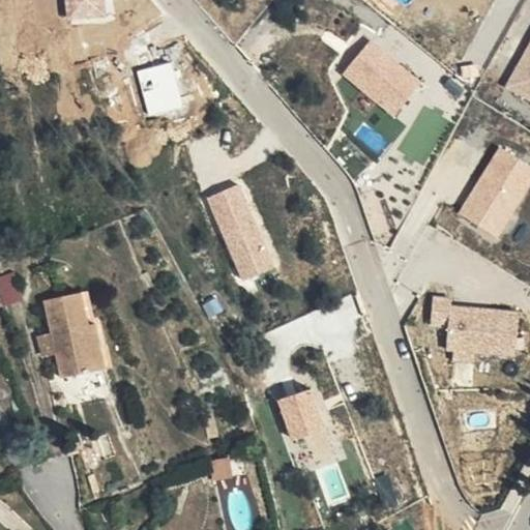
[(102,0),(62,0),(63,19),(104,17),(102,0)]
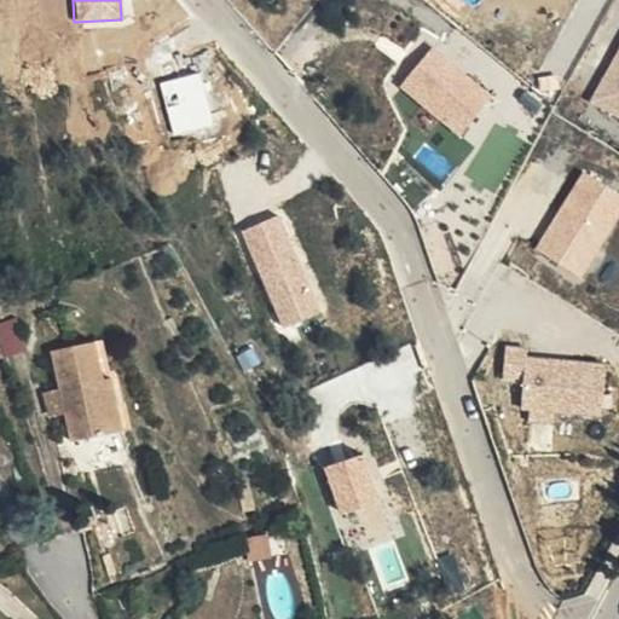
[(460,137),(493,94),(420,36),(386,80),(460,137)]
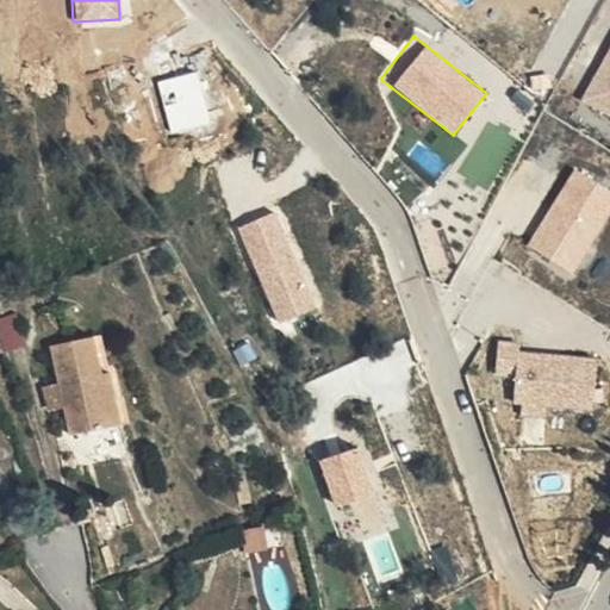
[(609,117),(609,45),(579,100),(609,117)]
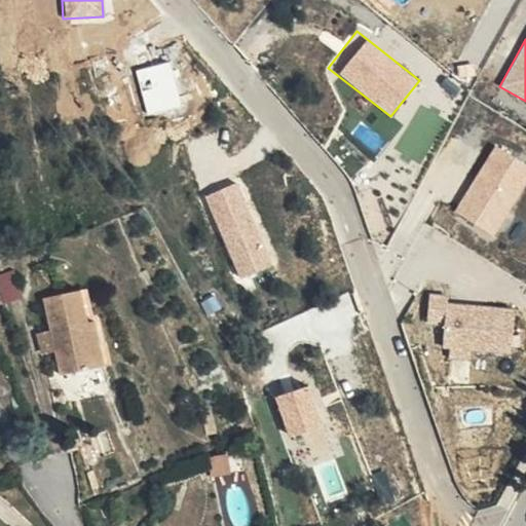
[(145,115),(181,108),(173,62),(136,69),(145,115)]
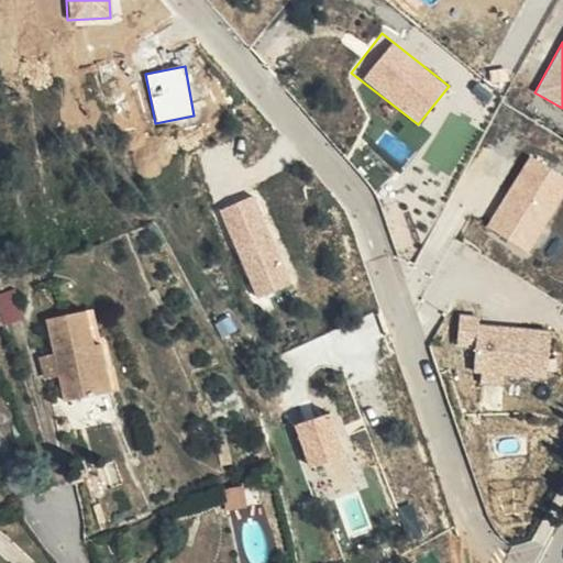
[(562,174),(529,154),(485,228),(528,254),(562,196),(562,174)]
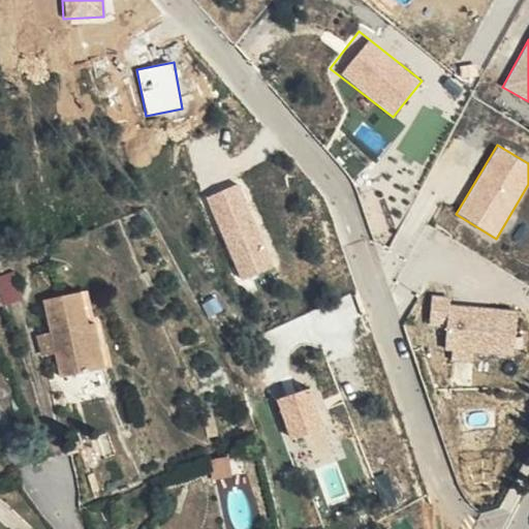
[(238,182),(204,197),(241,281),(275,266),(238,182)]
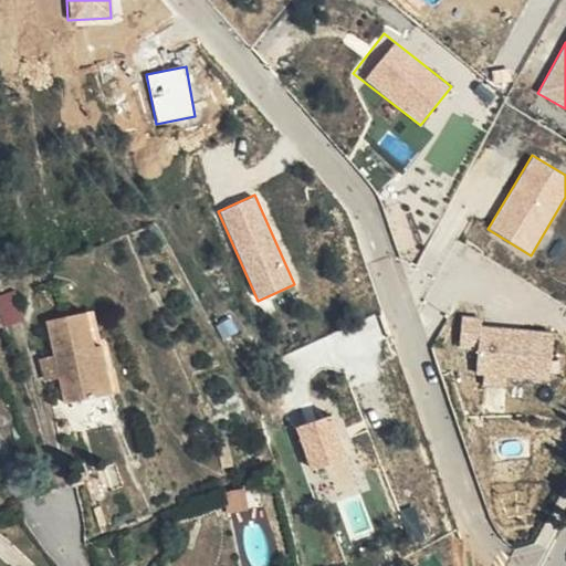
[(66,406),(114,395),(103,345),(94,347),(86,314),(48,323),(66,406)]
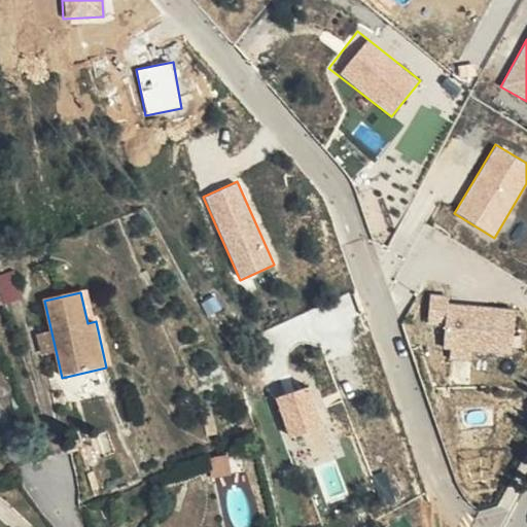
[(512,355),(517,308),(428,299),(425,325),(445,327),(443,349),(512,355)]
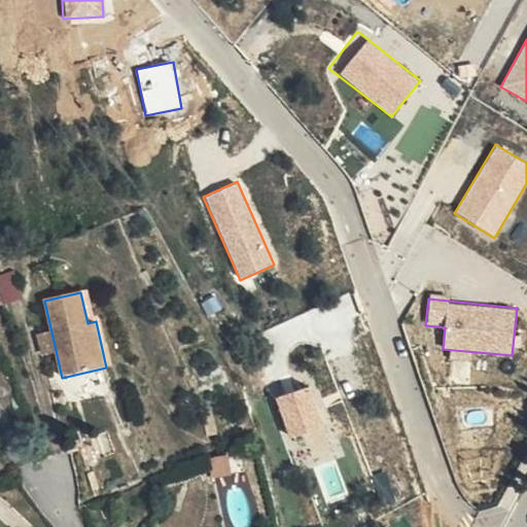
[(318,394),(281,403),(291,444),(328,434),(318,394)]
